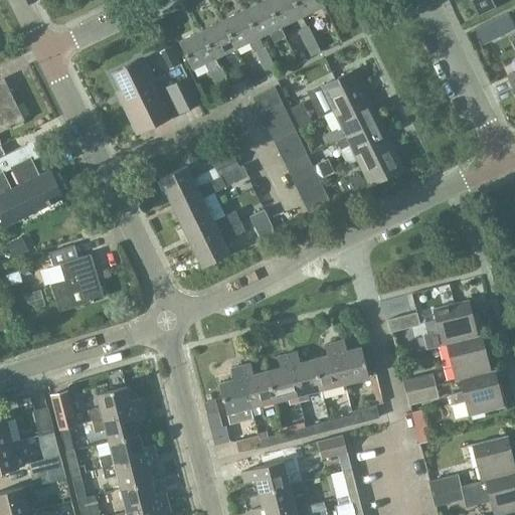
[(284,37),(280,27),(266,0),(244,10),(258,38),(269,32),(274,42),(284,37)]
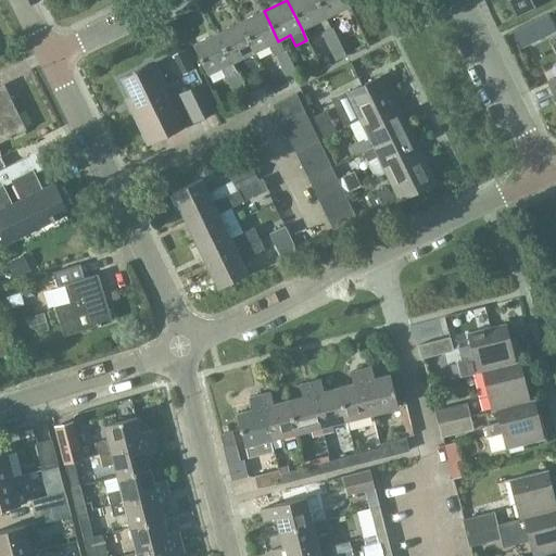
[(287,0),(302,29),(325,19),(315,0),(287,0)]
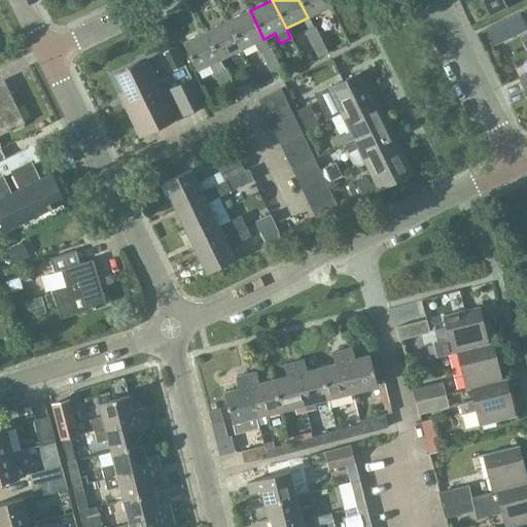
[(299,0),(308,18),(330,6),(327,0),(299,0)]
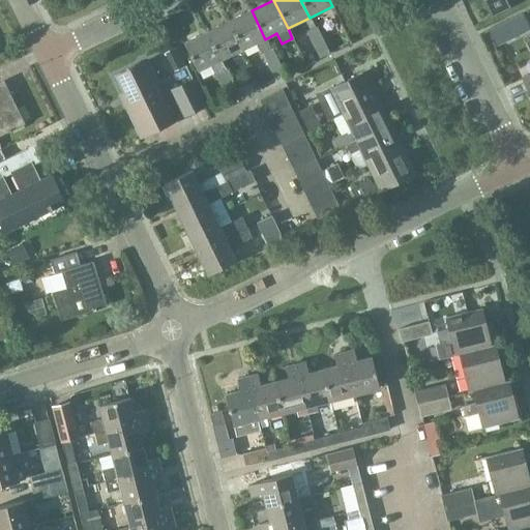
[(482,0),(483,2),(491,16),(507,7),(503,0),(482,0)]
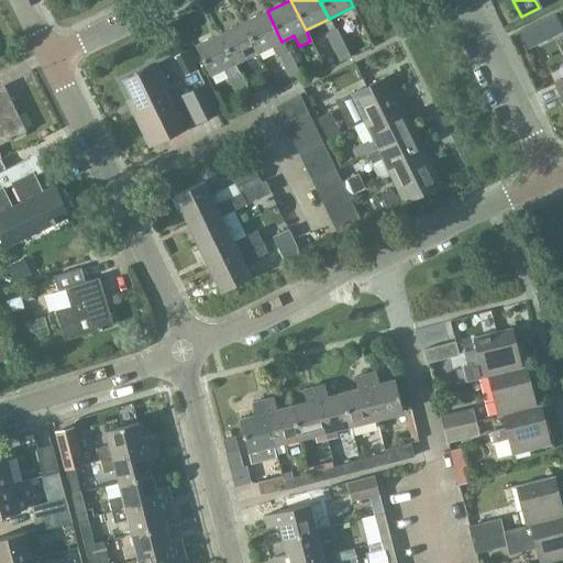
[(287,52),(282,42),(267,11),(243,23),(258,53),(273,46),(291,85),(302,79),(289,51),(287,52)]
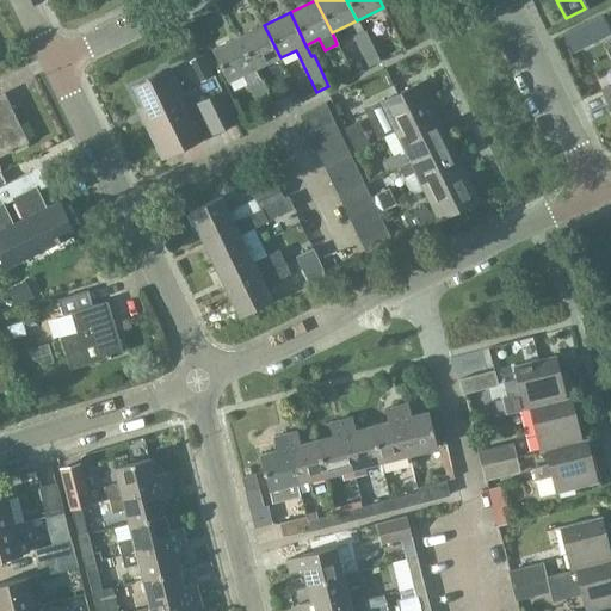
[(561,49),(599,30),(593,18),(555,37),(561,49)]
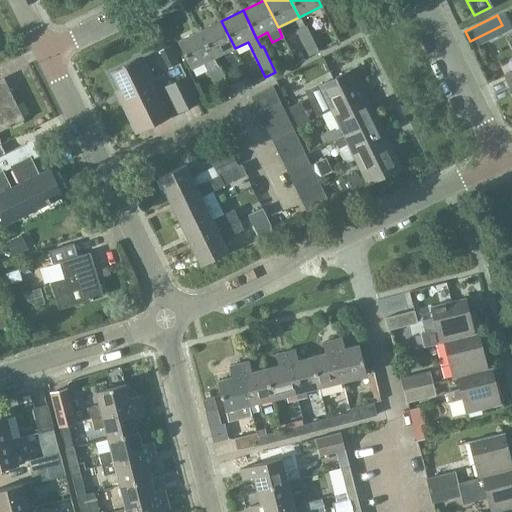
[(213,59),(235,48),(221,21),(200,31),(213,59)]
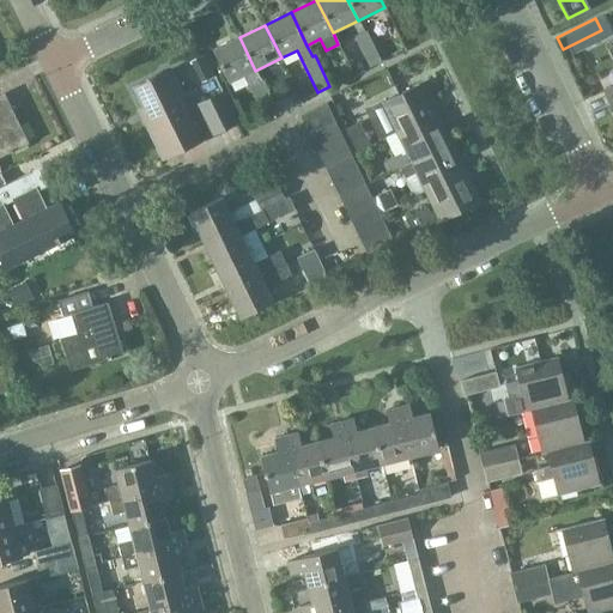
[(381,61),(366,30),(354,36),(370,67),(381,61)]
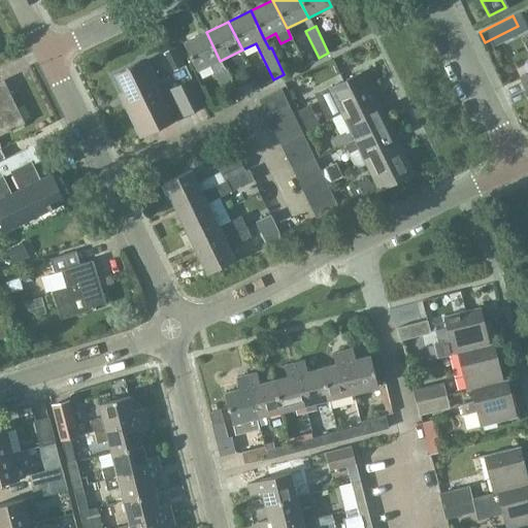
[(225,70),(220,61),(206,32),(184,43),(197,71),(210,65),(216,76),(217,75),(229,101),(239,96),(235,89),(226,69),(225,70)]
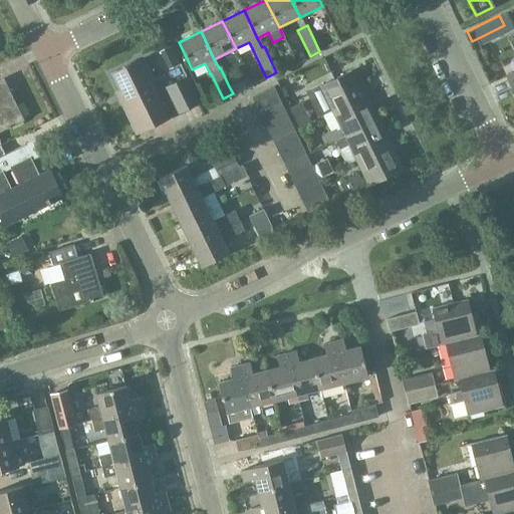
[(139,135),(168,119),(154,91),(159,89),(144,59),(112,74),(126,101),(122,103),(139,135)]
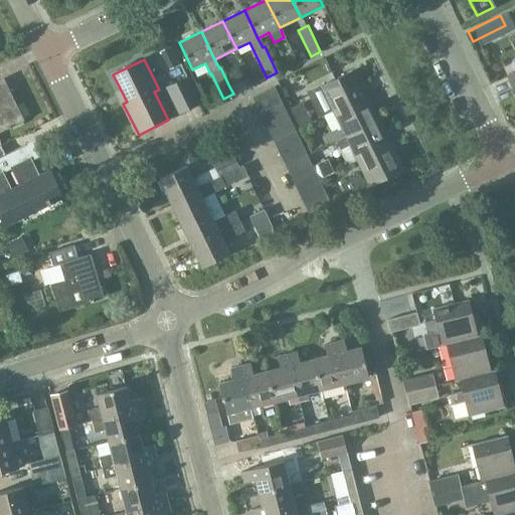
[(324,115),(332,111),(366,95),(354,69),(311,91),(315,98),(316,98),(324,115)]
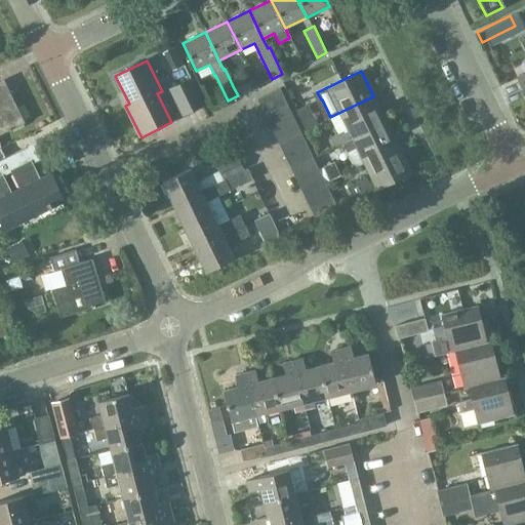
[(524,94),(524,73),(516,77),(524,94)]
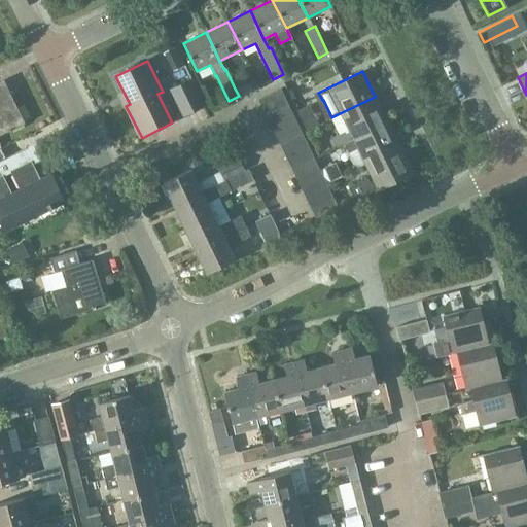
[(235,89),(239,96),(240,98),(259,89),(255,78),(235,89)]
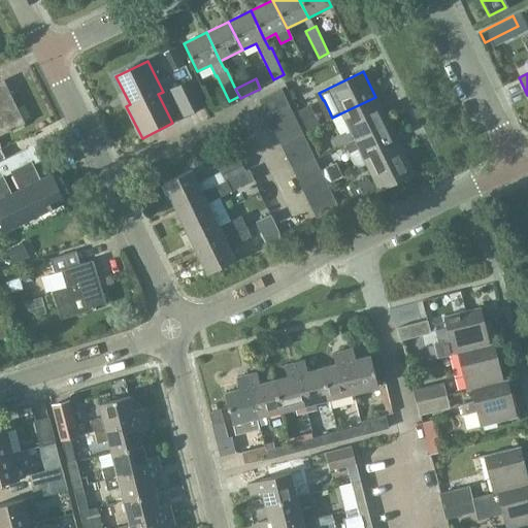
[(203,107),(192,81),(171,91),(184,117),(203,107)]
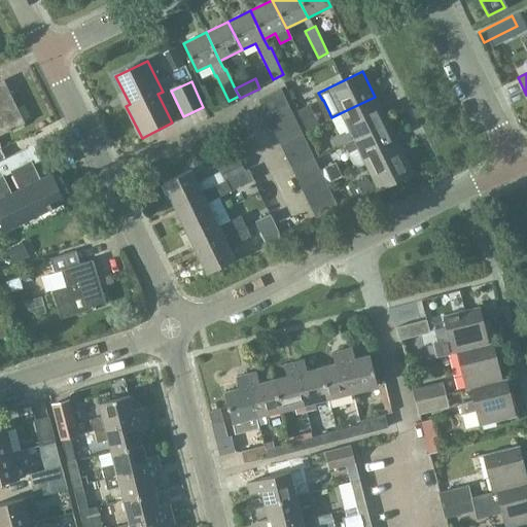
[(0,134),(24,124),(11,97),(8,99),(0,82),(0,134)]
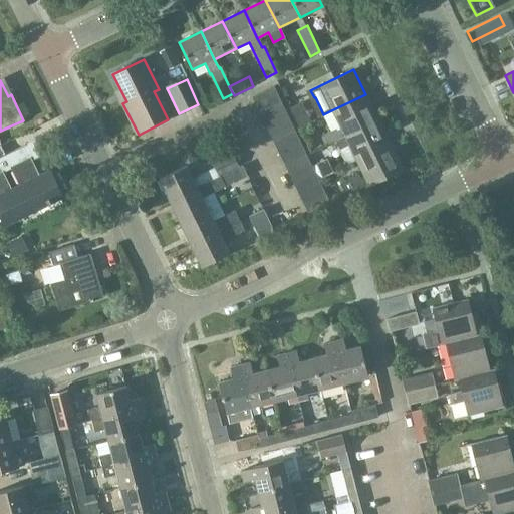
[(257,108),(278,98),(272,86),(251,96),(257,108)]
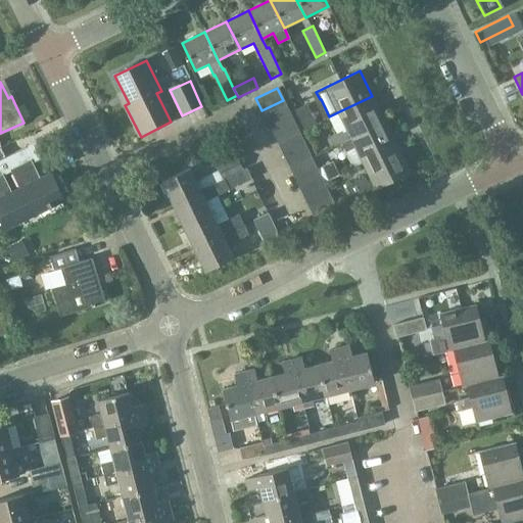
[(332,146),(340,142),(384,121),(372,96),(337,112),(346,131),(339,134),(338,132),(328,137),(332,146)]
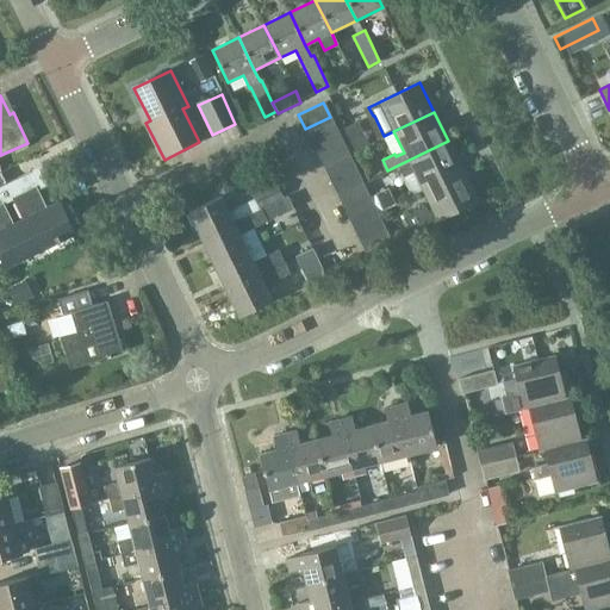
[(311,142),(337,130),(330,117),(305,129),(311,142)]
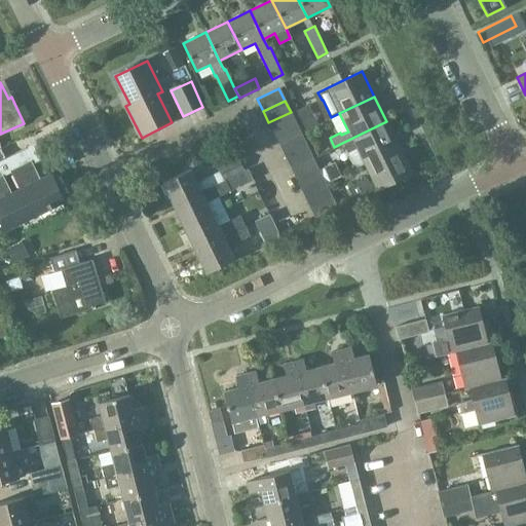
[(274,135),(296,124),(291,112),(268,122),(274,135)]
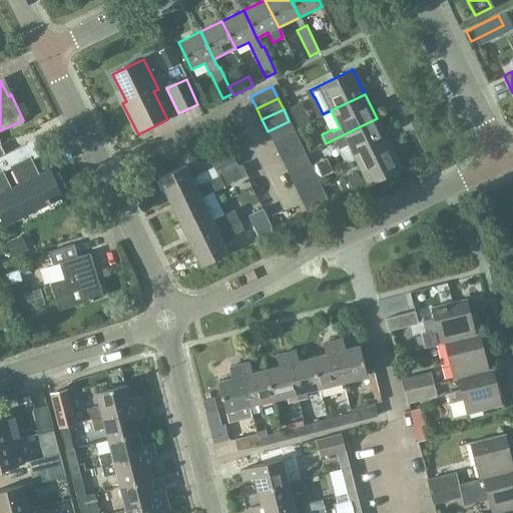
[(355,159),(389,143),(377,118),(334,139),(339,148),(347,144),(355,159)]
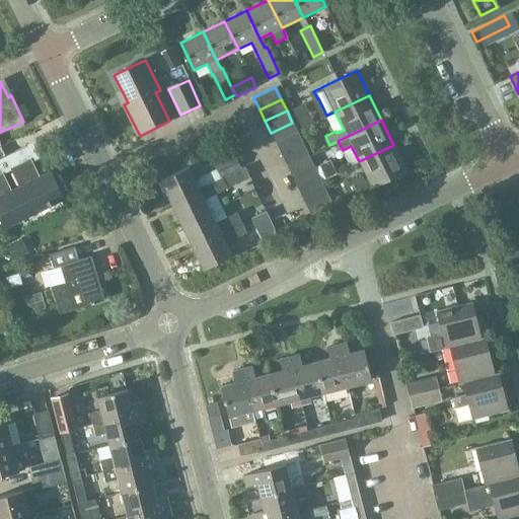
[(277,145),(298,135),(292,123),(271,133),(277,145)]
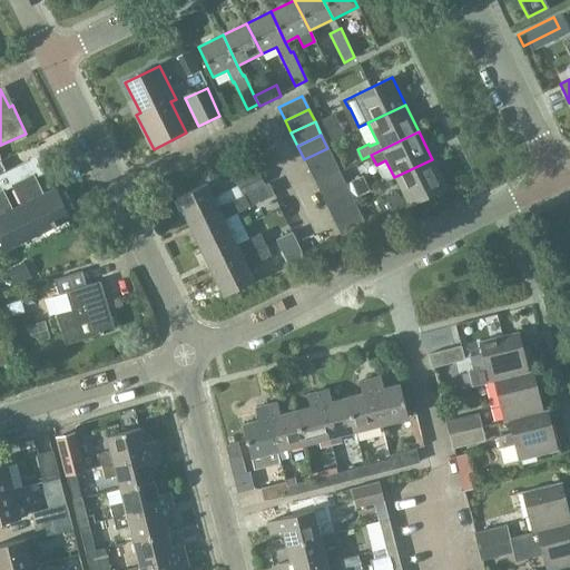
[(310,173),(334,160),(327,148),(304,159),(310,173)]
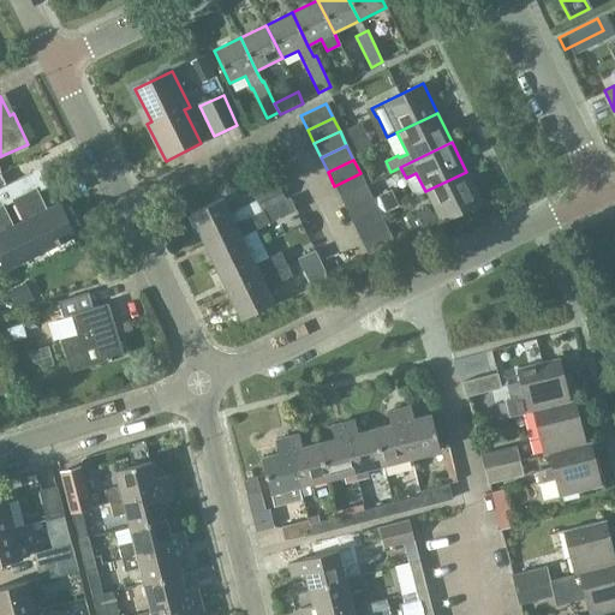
[(6,185),(1,175),(0,174),(0,256),(7,270),(73,238),(58,206),(45,212),(35,192),(47,185),(40,169),(6,185)]
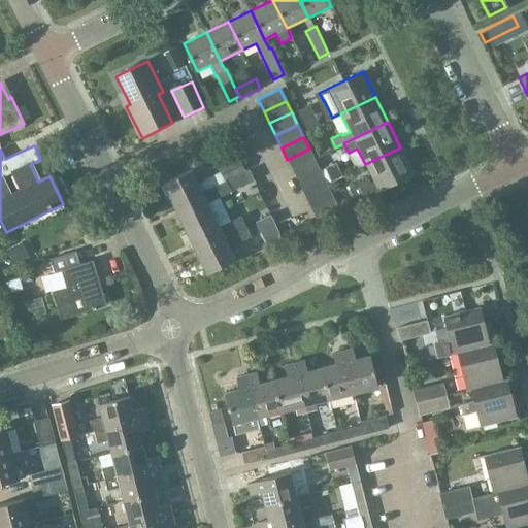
[(400,147),(365,164),(372,180),(370,183),(368,178),(349,188),(355,201),(413,173),(400,147)]
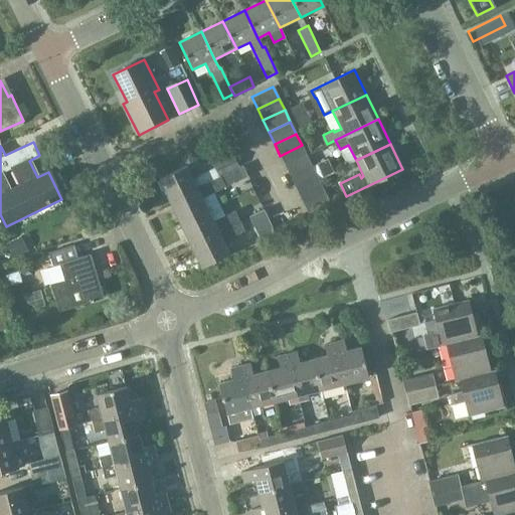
[(286,167),(307,157),(302,145),(280,156),(286,167)]
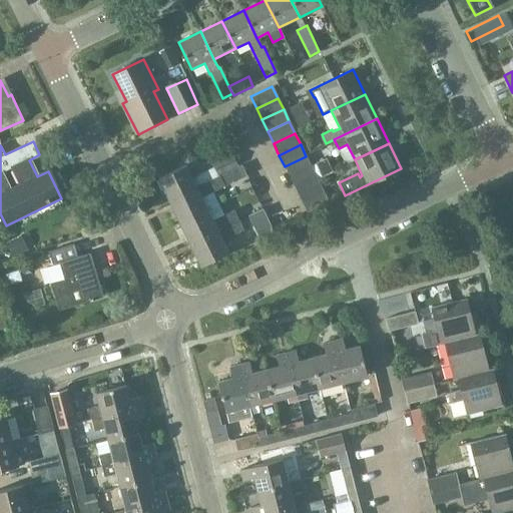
[(218,175),(238,165),(234,158),(231,156),(213,166),(190,176),(184,164),(158,178),(168,199),(218,175)]
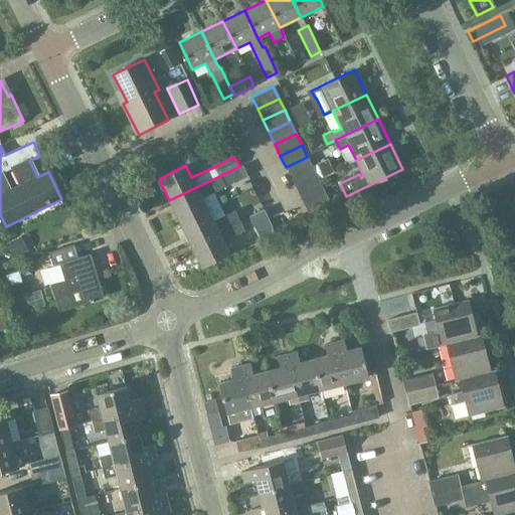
[(292,179),(313,169),(307,157),(286,167),(292,179)]
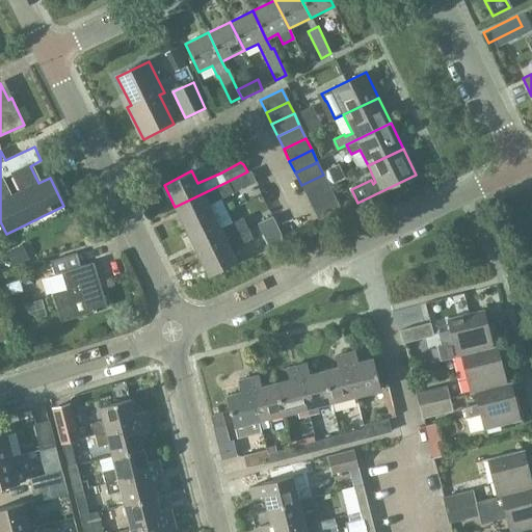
[(307,197),(328,187),(323,175),(301,185),(307,197)]
